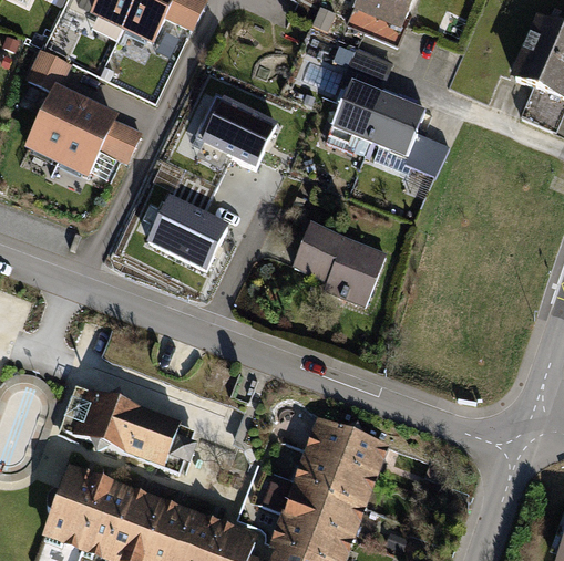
[(95,0),(90,12),(153,43),(165,18),(190,29),(204,0),(95,0)]
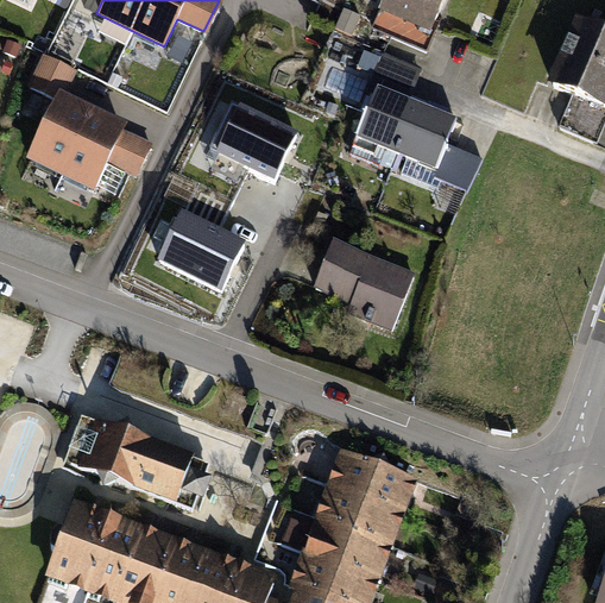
[(378,0),(376,5),(432,30),(446,0),(378,0)]
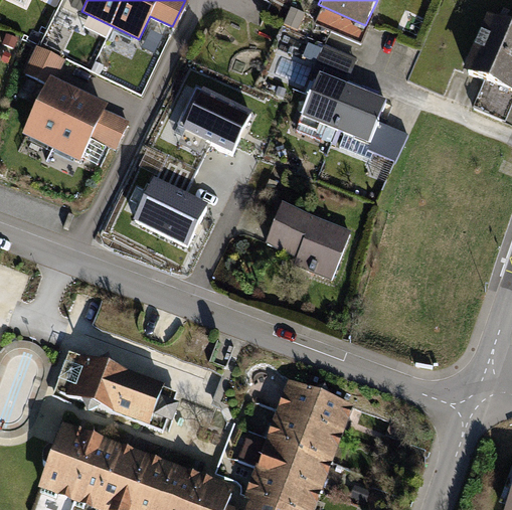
[(511,22),(488,13),(465,68),(511,88),(511,22)]
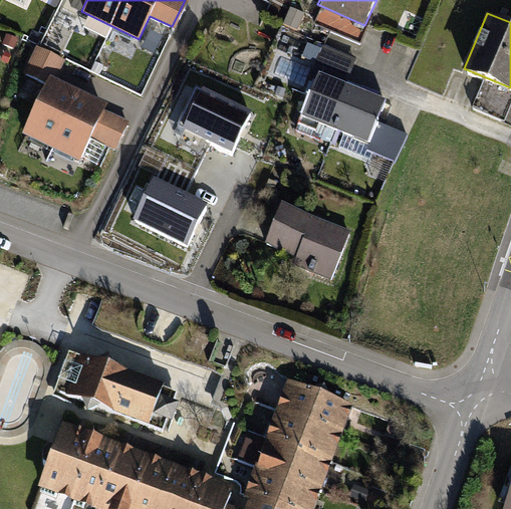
[(64,57),(35,43),(23,68),(49,80),(24,133),(78,159),(88,137),(114,148),(129,118),(108,109),(111,102),(55,76),(64,57)]
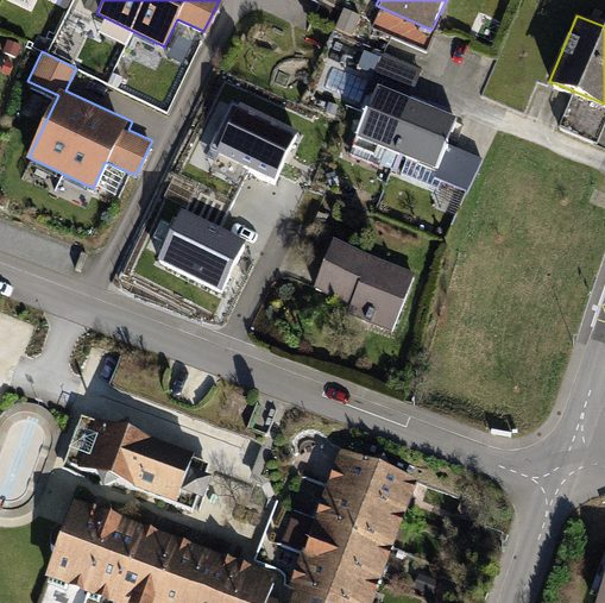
[(454,113),(378,83),(358,136),(434,165),(454,113)]
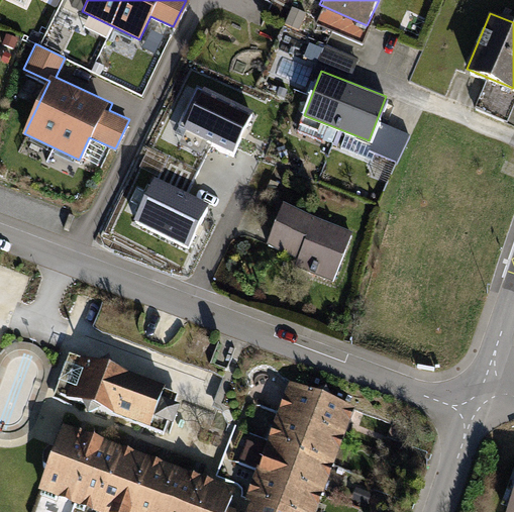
[(252,111),(200,84),(179,125),(231,152),(252,111)]
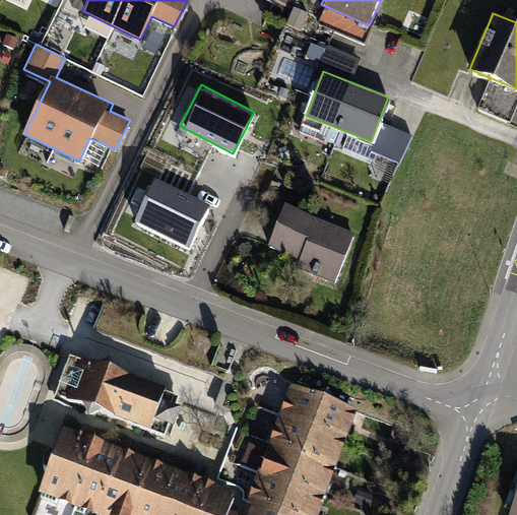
[(411,134),(386,121),(372,150),(398,163),(411,134)]
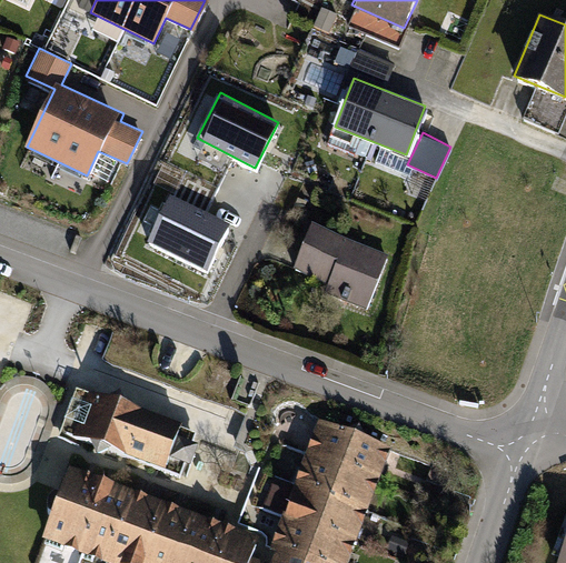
[(228,220),(168,190),(145,238),(206,268),(228,220)]
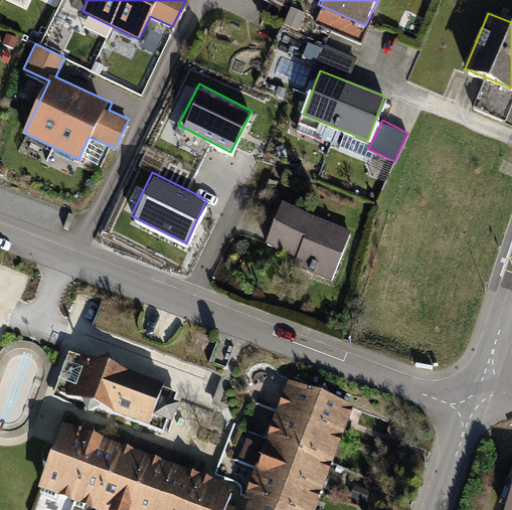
[(348,227),(282,203),(268,242),(297,252),(294,262),(331,275),(348,227)]
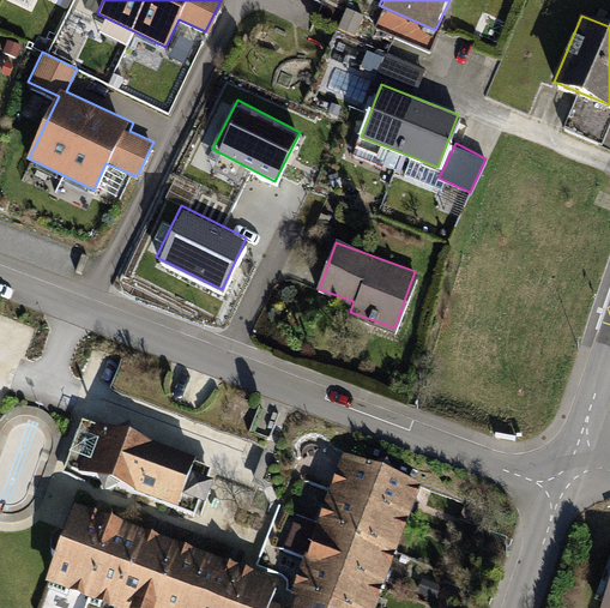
[(145,437),(89,416),(70,469),(177,506),(193,462),(143,444),(145,437)]
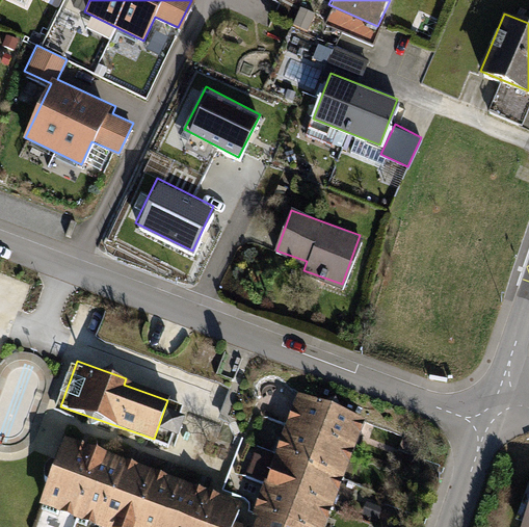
[(245,526),(239,526),(235,526),(245,499),(64,433),(37,506),(95,526),(324,526),(365,418),(296,393),(245,526)]
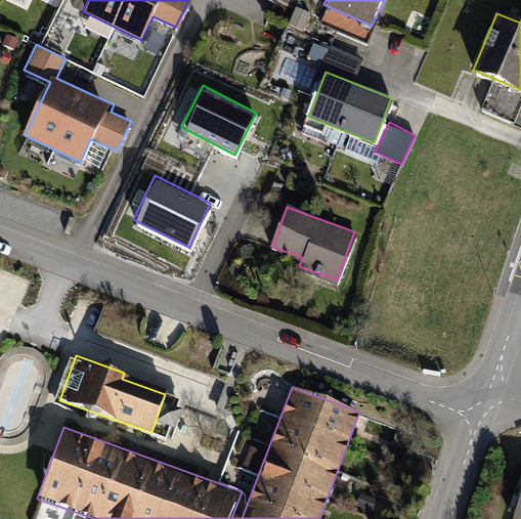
[(520,518),(520,492),(512,518),(520,518)]
